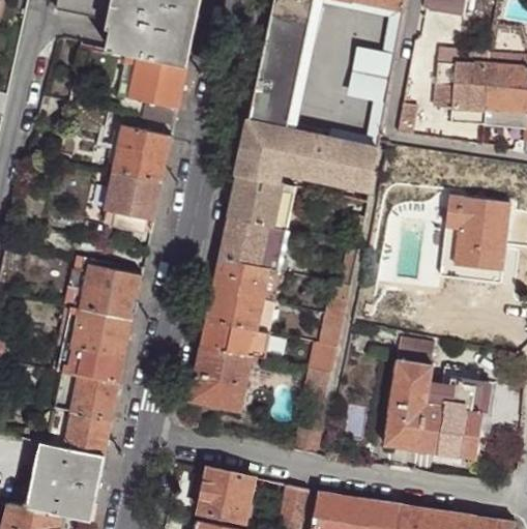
[(53,0),(52,5),(52,8),(180,37),(188,0),(53,0)]
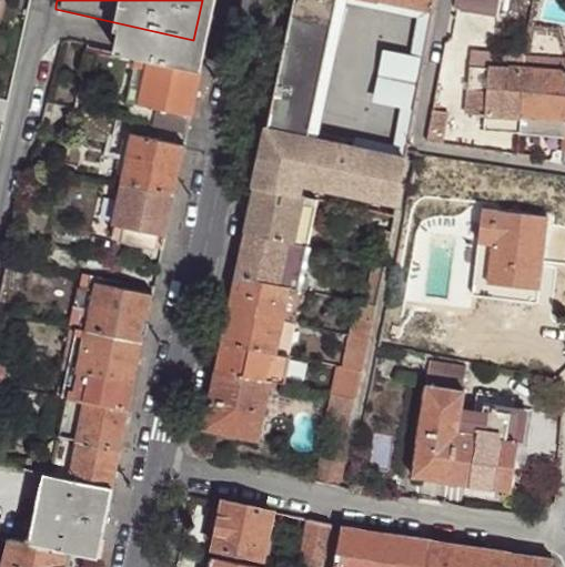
[(291,0),(268,112),(305,119),(331,0),(291,0)]
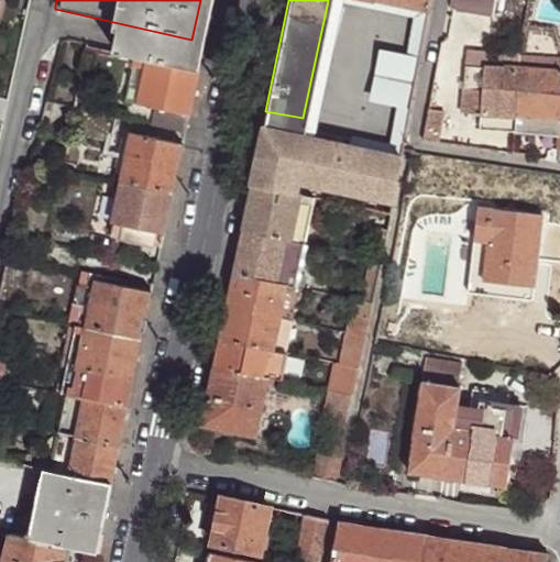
[(328,0),(303,118),(299,136),(307,138),(309,129),(337,0),(328,0)]
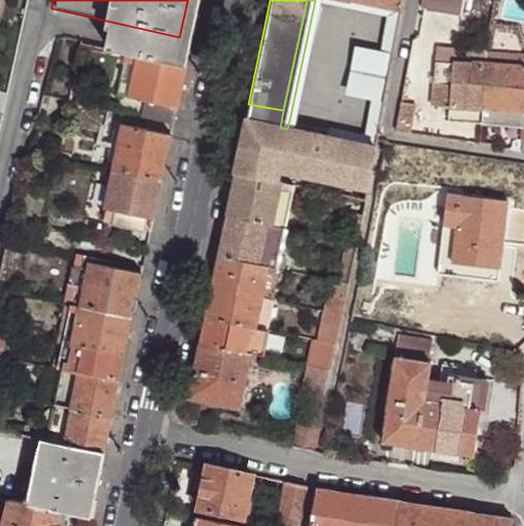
[(386,15),(399,7),(362,0),(315,0),(386,15)]
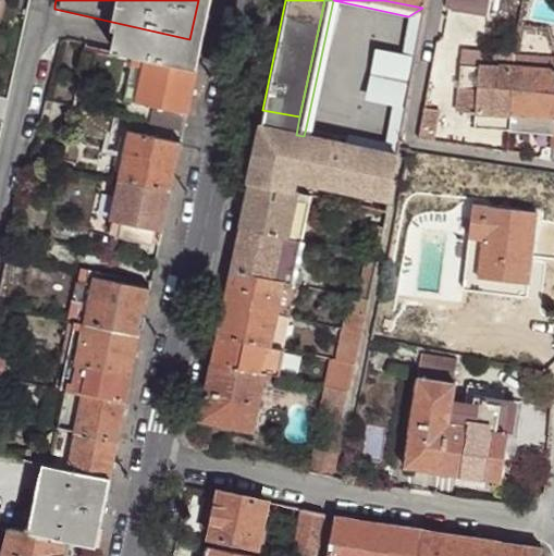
[(487,13),(488,0),(446,0),(445,7),(487,13)]
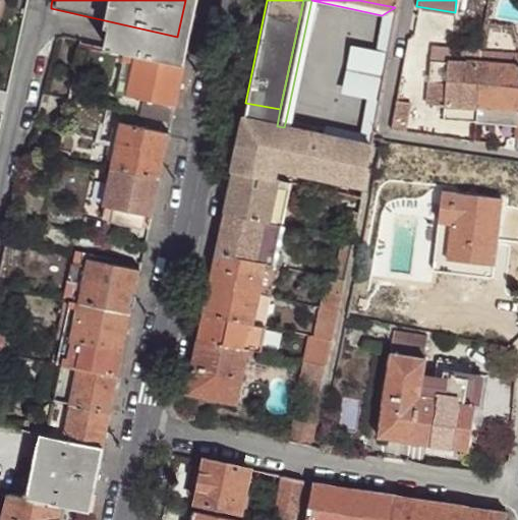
[(368,146),(395,7),(382,15),(359,133),(368,146)]
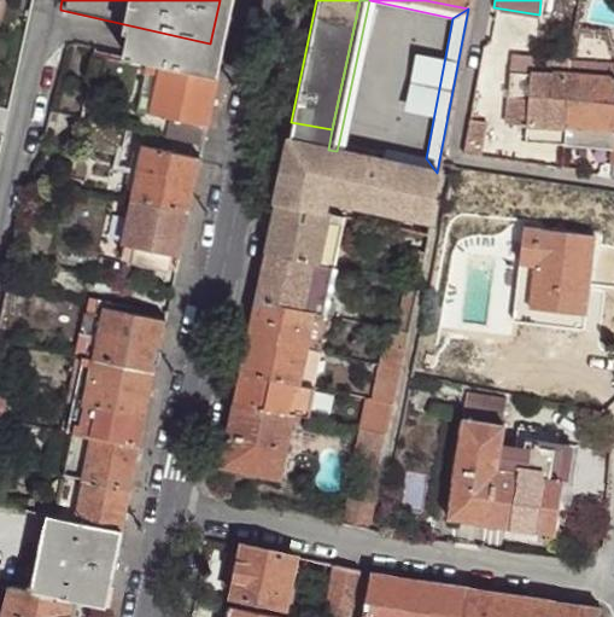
[(159,65),(145,63),(144,73),(157,76),(159,65)]
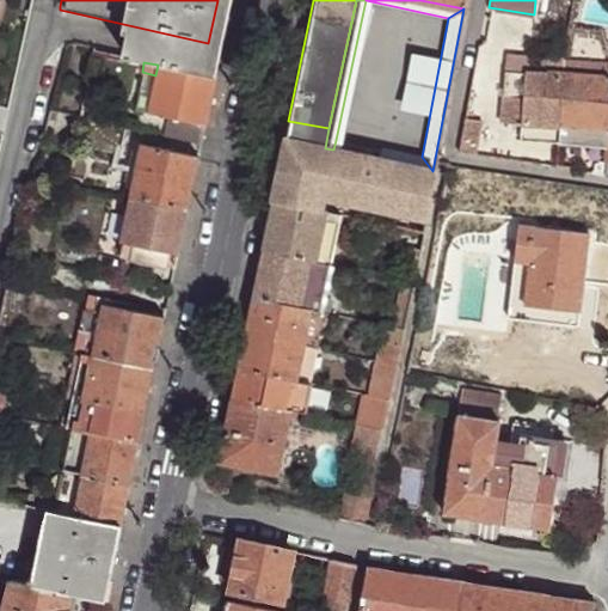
[(607,69),(607,65),(562,62),(559,75),(607,78),(607,69)]
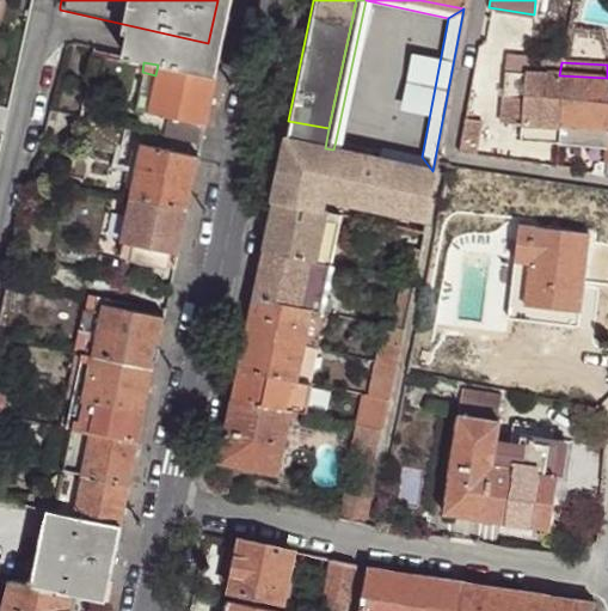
[(202,124),(212,77),(158,65),(155,75),(152,91),(147,114),(153,115),(166,117),(202,124)]
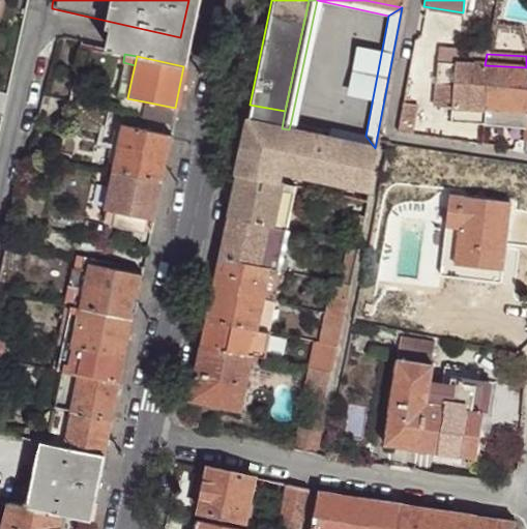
[(476,84),(476,64),(457,63),(438,62),(435,108),(482,111),(484,85),(476,84)]
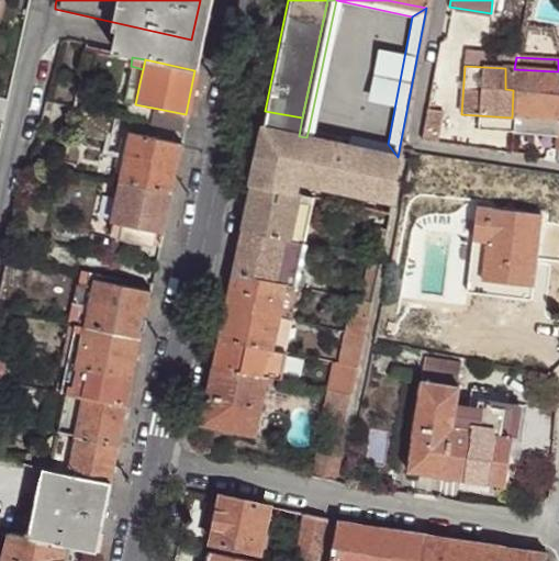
[(558,71),(514,69),(505,68),(505,89),(513,90),(512,118),(556,120),(557,94),(558,71)]
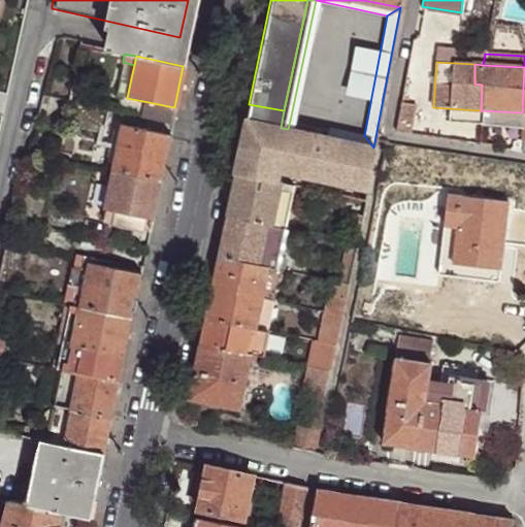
[(116,95),(127,98),(131,78),(120,77),(116,95)]
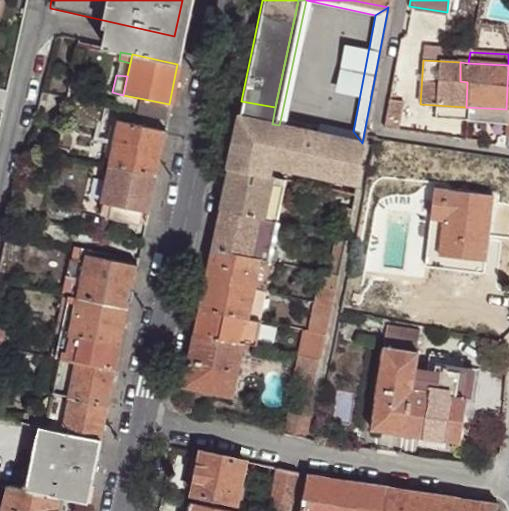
[(137,104),(139,98),(128,96),(127,102),(137,104)]
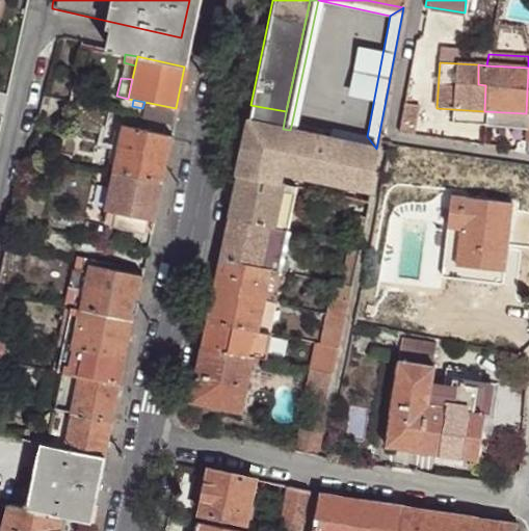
[(173,124),(176,108),(144,102),(142,108),(140,117),(173,124)]
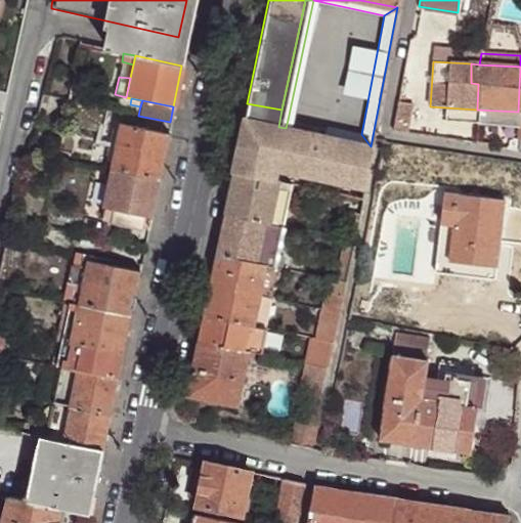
[(247,103),(243,120),(278,127),(281,110),(247,103)]
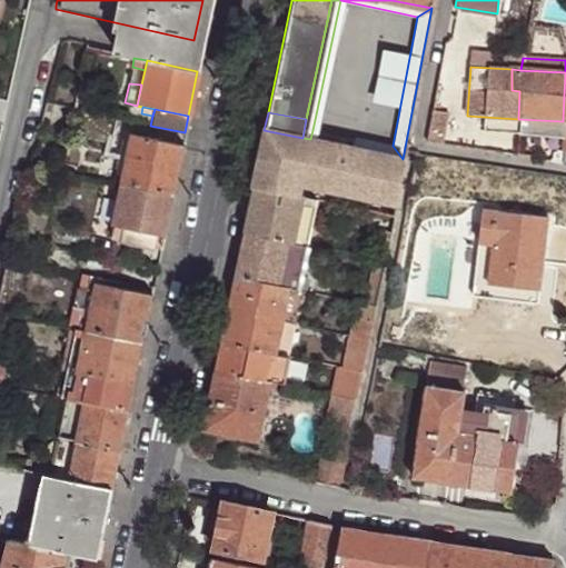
[(563,121),(518,119),(517,137),(562,139),(563,121)]
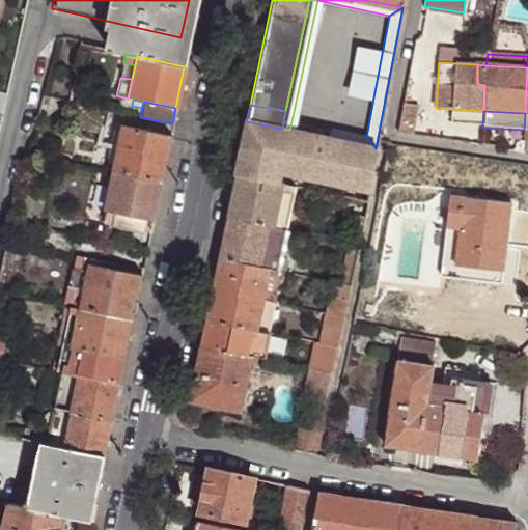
[(246,121),(235,174),(276,183),(278,171),(368,189),(376,148),(323,137),(289,130),(282,129),(246,121)]
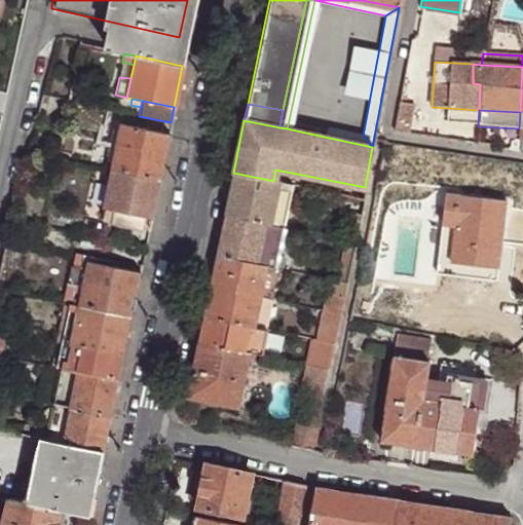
[(289,120),(287,128),(320,136),(321,128),(289,120)]
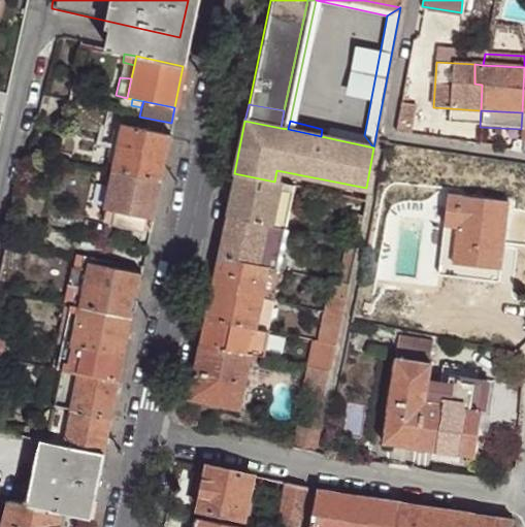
[(110,138),(119,140),(122,125),(113,123),(110,138)]
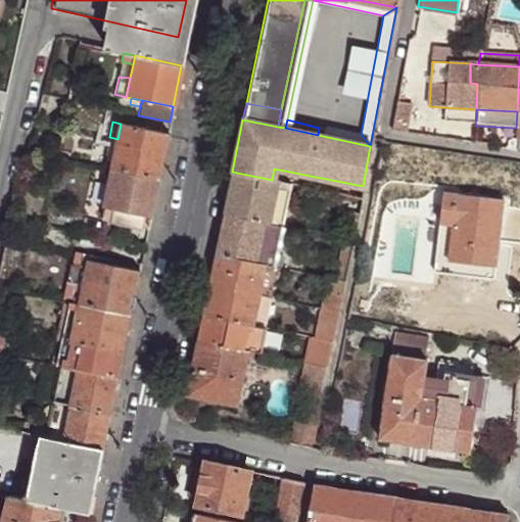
[(157,178),(167,134),(121,124),(117,139),(112,161),(110,169),(157,178)]
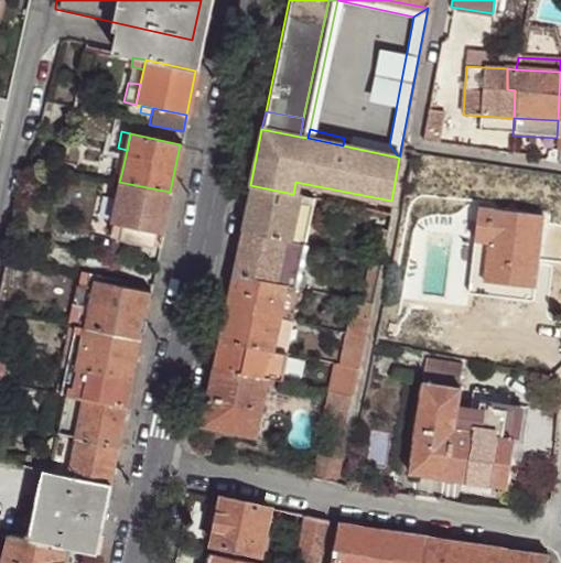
[(343,145),(399,158),(389,144),(345,134),(344,138),(343,145)]
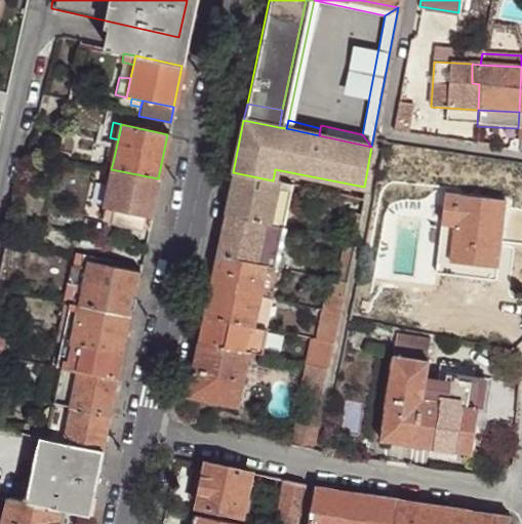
[(517,150),(517,140),(508,138),(507,149),(517,150)]
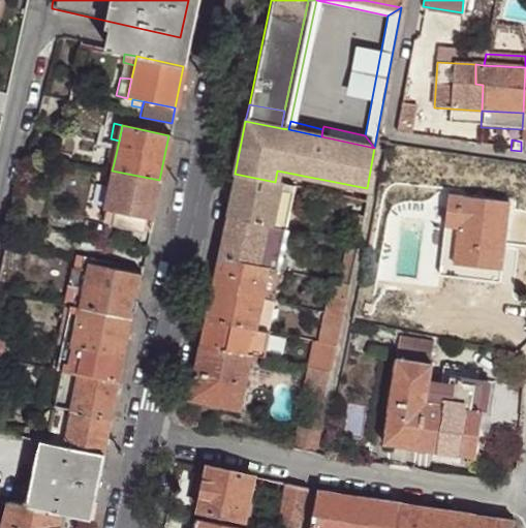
[(97,167),(112,171),(114,163),(99,160),(97,167)]
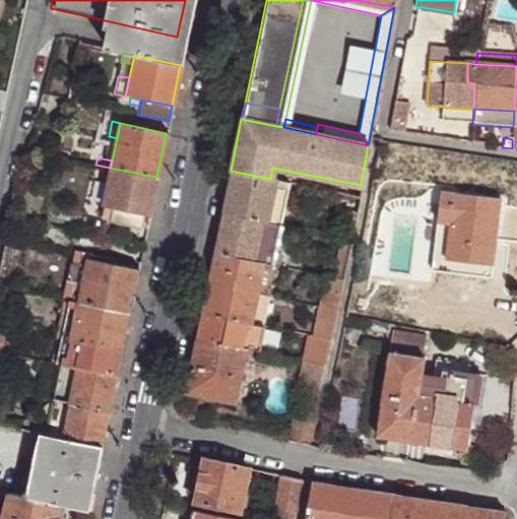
[(148,216),(156,177),(110,168),(102,206),(127,210),(148,216)]
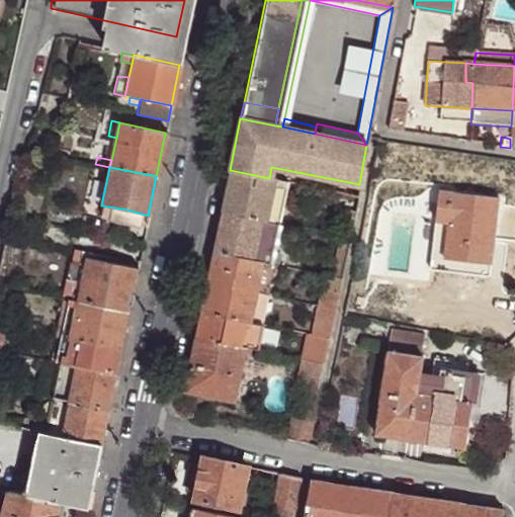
[(230,170),(222,210),(260,219),(265,220),(274,179),(269,178),(230,170)]
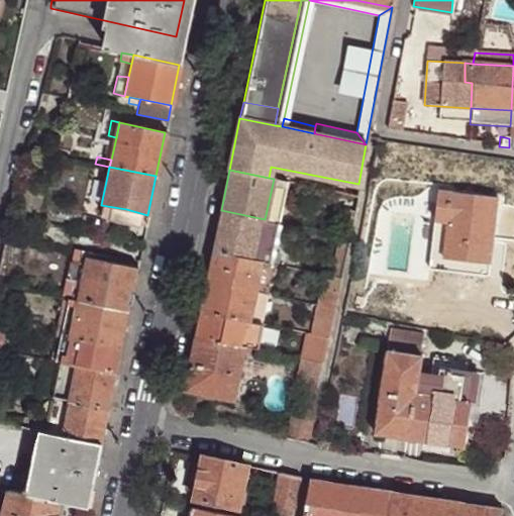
[(274,179),(265,219),(274,221),(278,221),(285,187),(286,182),(274,179)]
